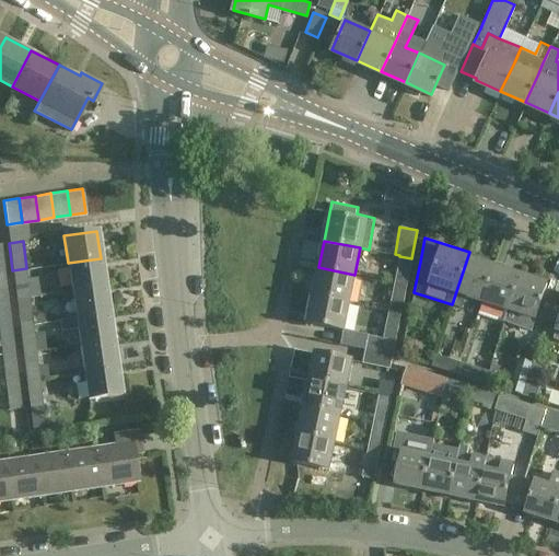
[(469,252),(452,304),(461,308),(465,296),(482,301),(496,261),(469,252)]
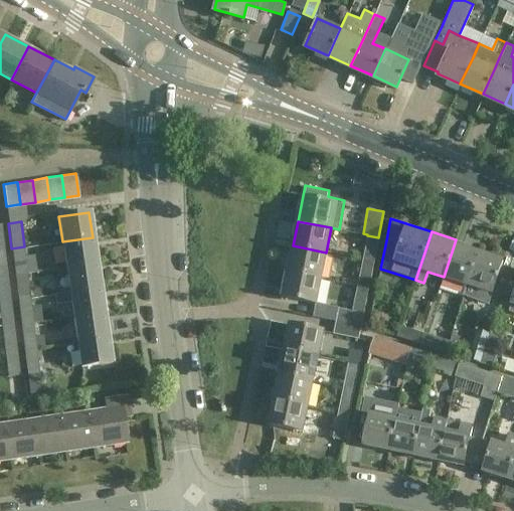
[(367,235),(362,260),(372,262),(378,237),(367,235)]
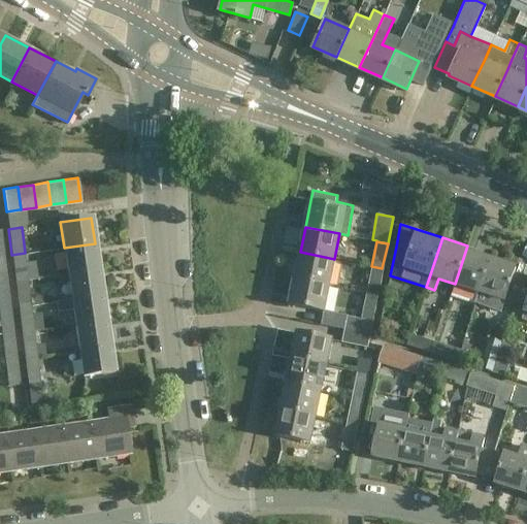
[(98,267),(95,243),(64,248),(67,271),(98,267)]
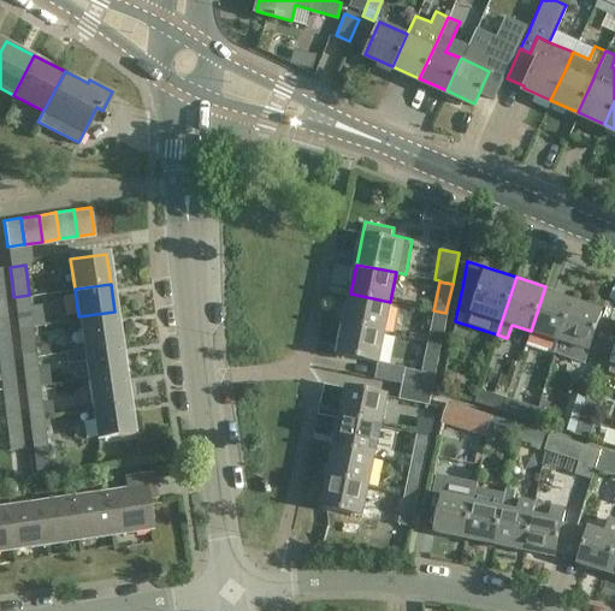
[(574,296),(545,286),(531,331),(560,339),(574,296)]
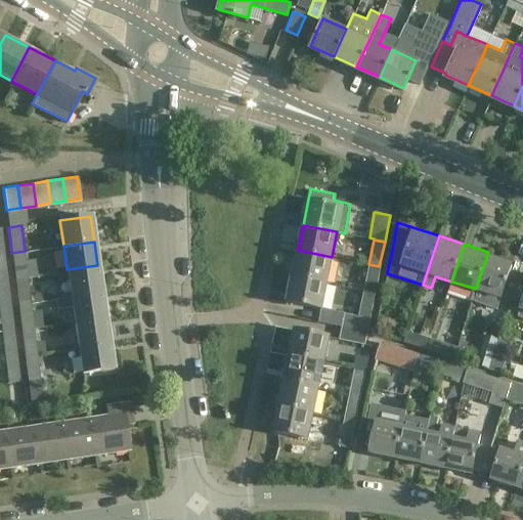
[(298,250),(293,275),(327,282),(332,257),(298,250)]
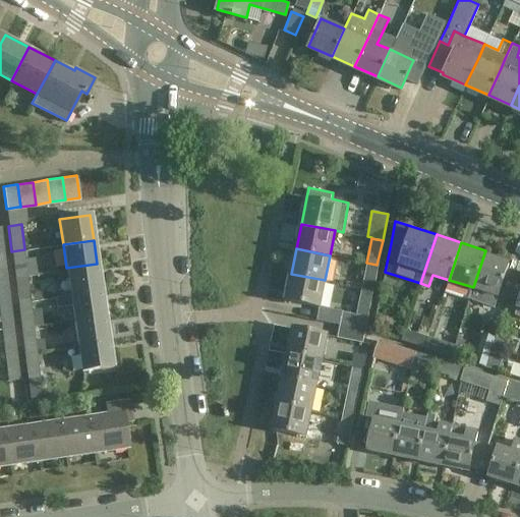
[(24,249),(11,251),(14,275),(26,273),(24,249)]
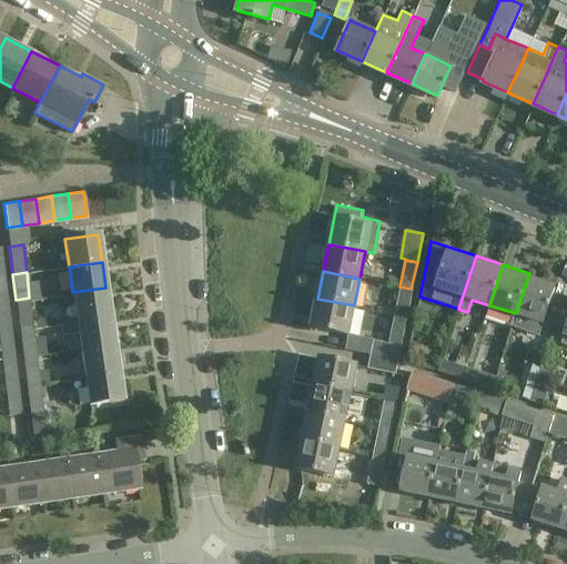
[(529,273),(516,313),(513,324),(522,326),(525,316),(526,316),(527,321),(536,324),(539,322),(543,322),(556,282),(529,273)]
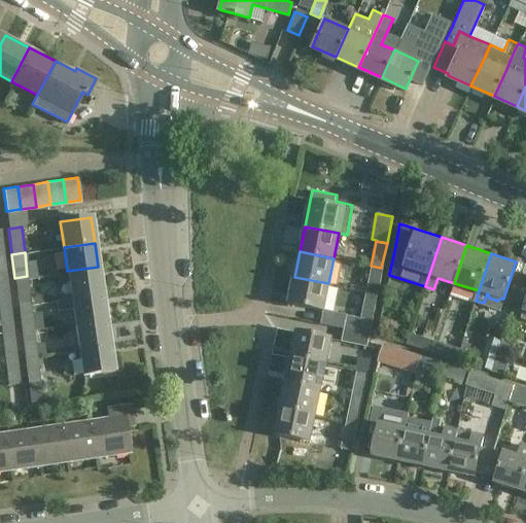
[(371,266),(365,290),(376,292),(381,268),(371,266)]
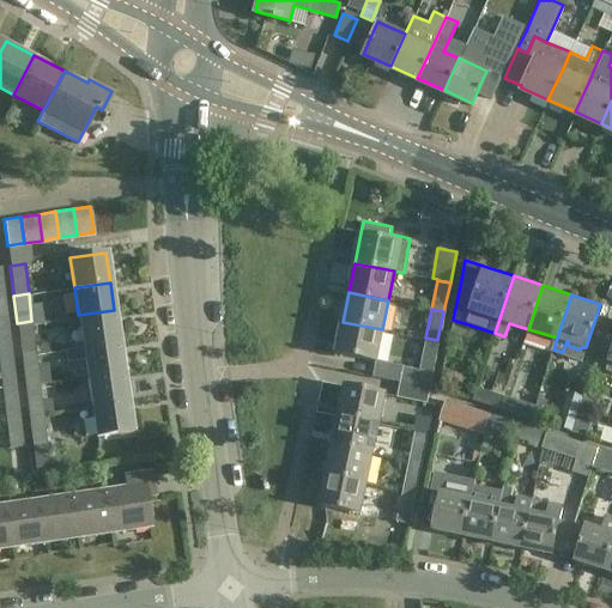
[(119,339),(114,310),(78,315),(83,344),(119,339)]
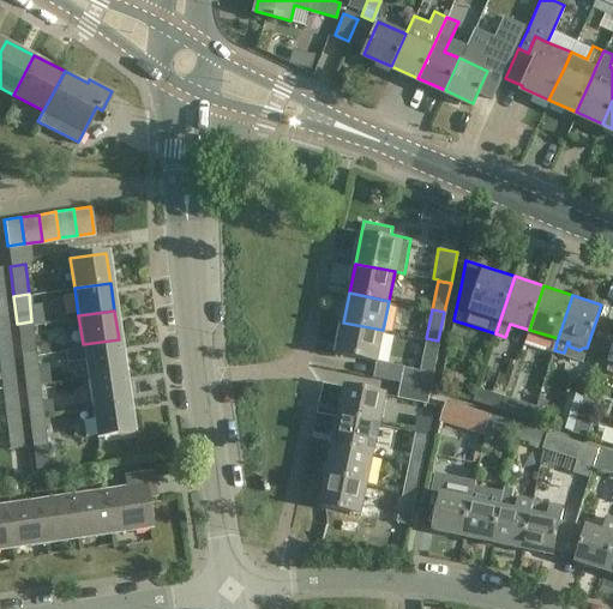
[(35,350),(31,321),(17,324),(20,353),(35,350)]
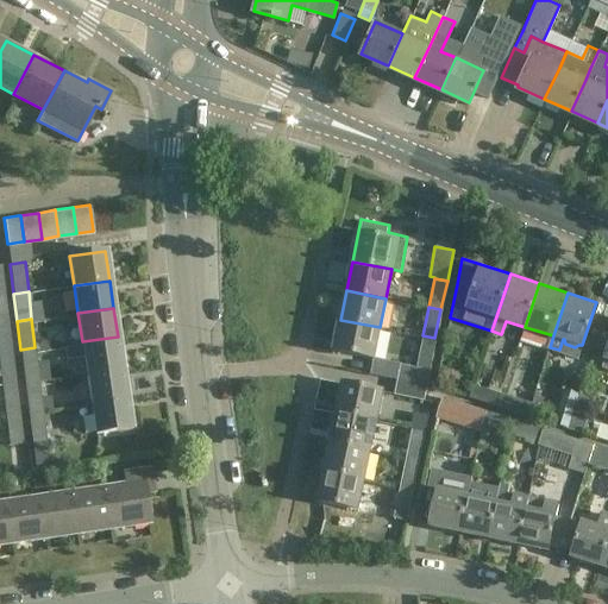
[(380,327),(340,320),(334,347),(374,356),(380,327)]
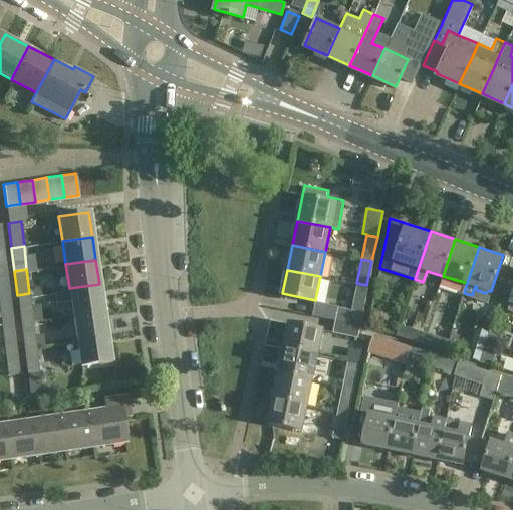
[(0,297),(10,296),(7,271),(0,272),(0,297)]
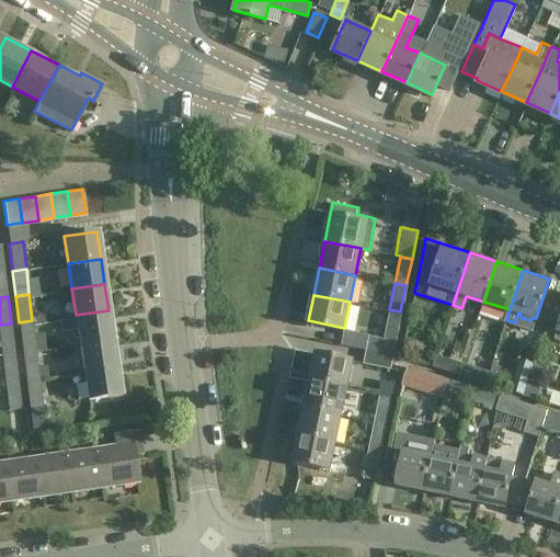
[(400,311),(389,309),(384,333),(396,336),(400,311)]
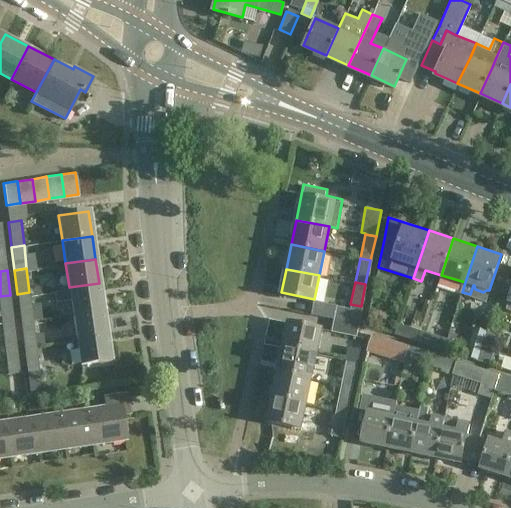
[(103,309),(99,283),(69,287),(73,313),(103,309)]
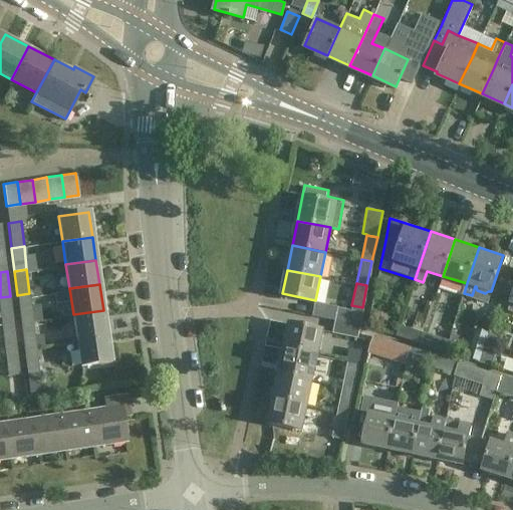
[(32,320),(29,293),(17,295),(20,322),(32,320)]
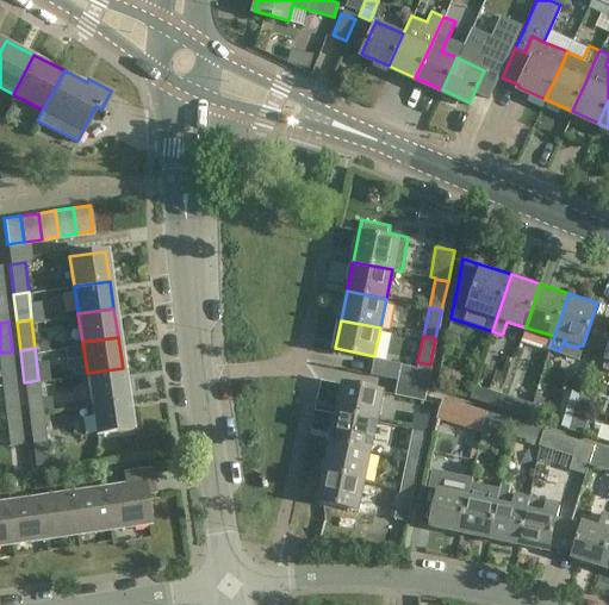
[(522,360),(550,366),(552,354),(526,348),(522,360)]
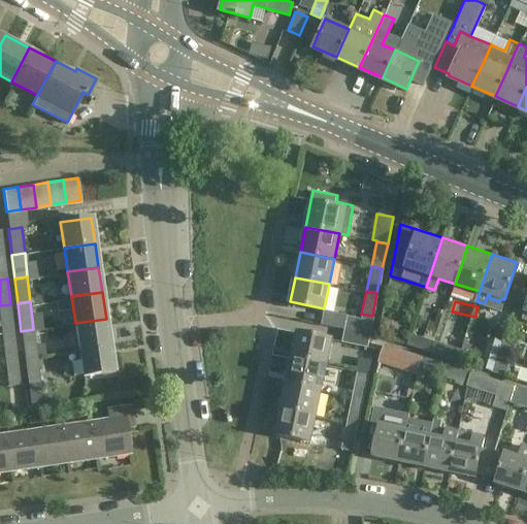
[(10,304),(0,305),(0,329),(12,327),(10,304)]
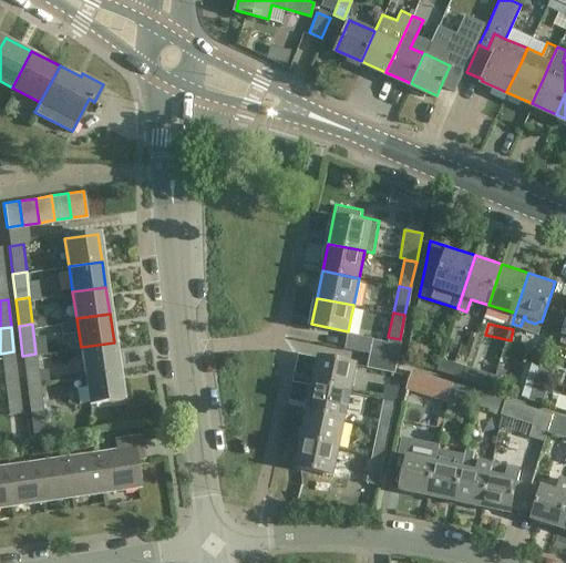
[(371,334),(367,352),(395,358),(400,339),(388,337),(371,334)]
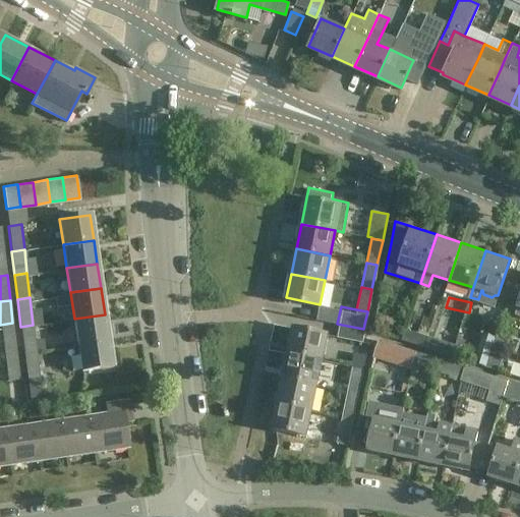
[(108,339),(105,314),(74,319),(77,344),(108,339)]
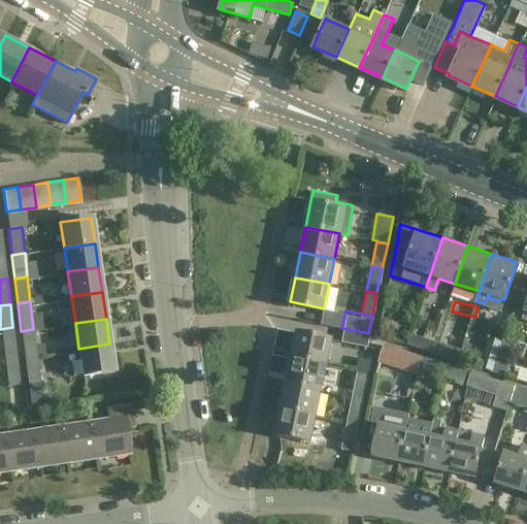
[(12,327),(0,329),(3,355),(15,353),(12,327)]
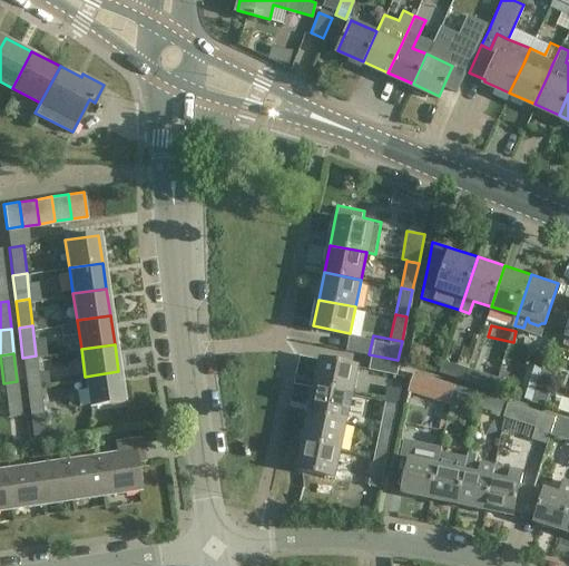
[(398,360),(369,354),(366,367),(395,373),(398,360)]
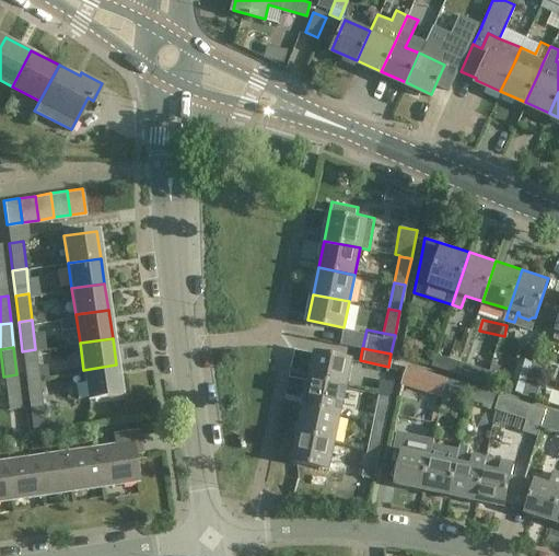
[(38,375),(35,349),(22,351),(25,378),(38,375)]
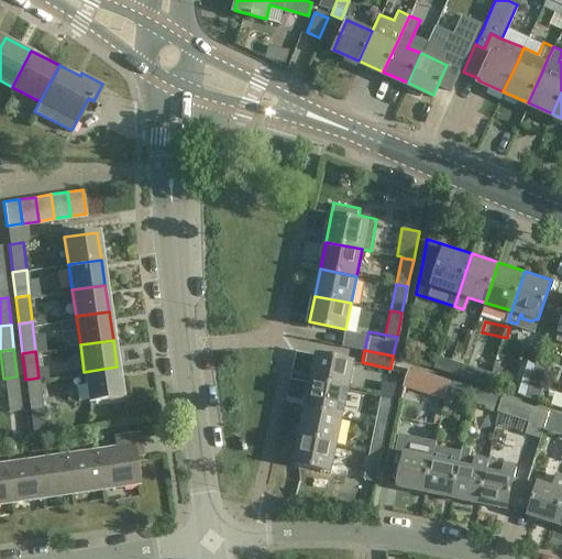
[(465,361),(451,355),(439,352),(434,364),(461,373),(465,361)]
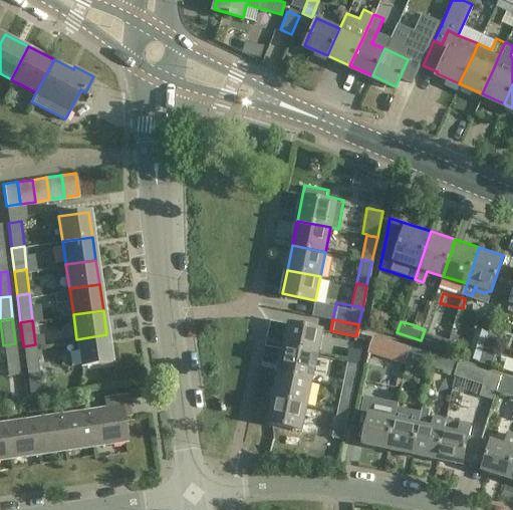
[(289,323),(284,347),(317,354),(322,330),(289,323)]
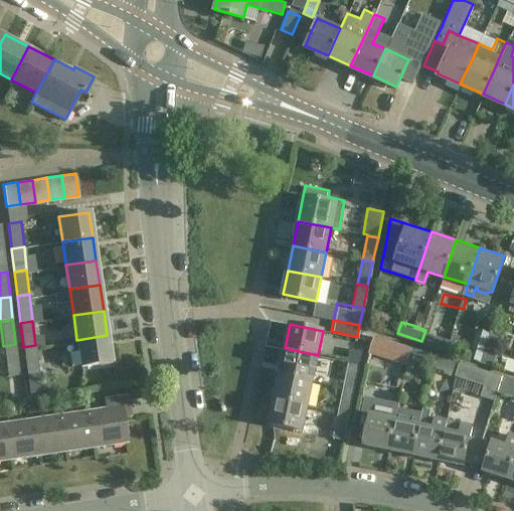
[(481,360),(491,332),(475,326),(466,355),(481,360)]
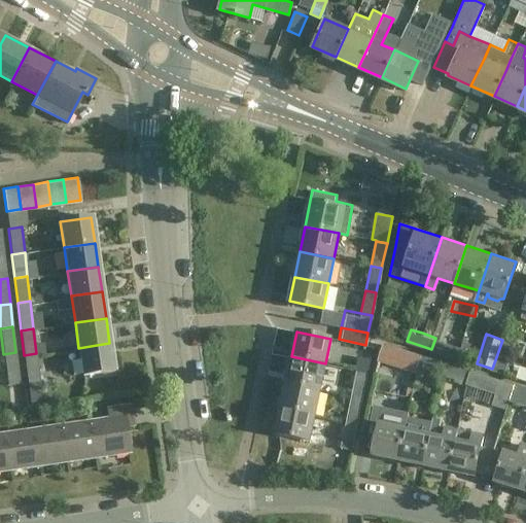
[(435,338),(431,349),(456,357),(460,346),(435,338)]
